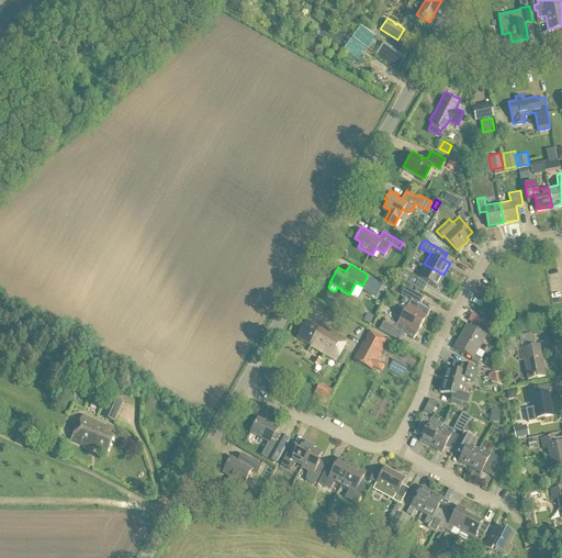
[(412,271),(407,280),(415,286),(420,277),(427,280),(437,286),(444,275),(424,264),(418,275),(412,271)]
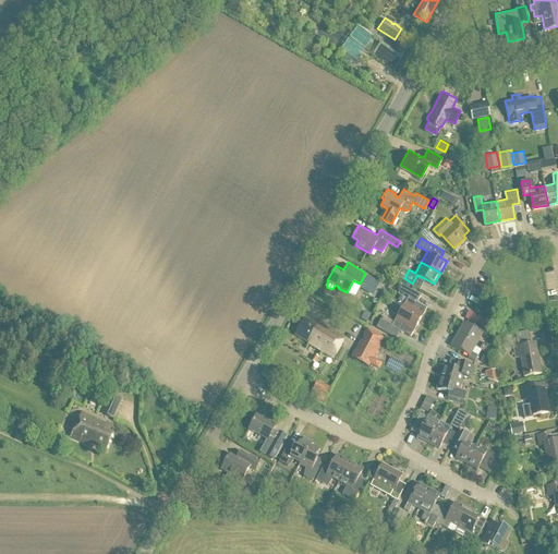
[(399,309),(419,320),(426,305),(416,300),(420,293),(401,282),(398,289),(408,294),(399,309)]
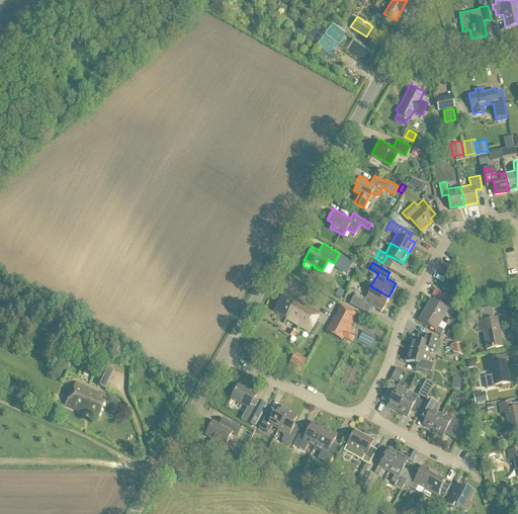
[(380,310),(389,296),(370,286),(363,300),(353,294),(349,302),(366,312),(370,305),(380,310)]
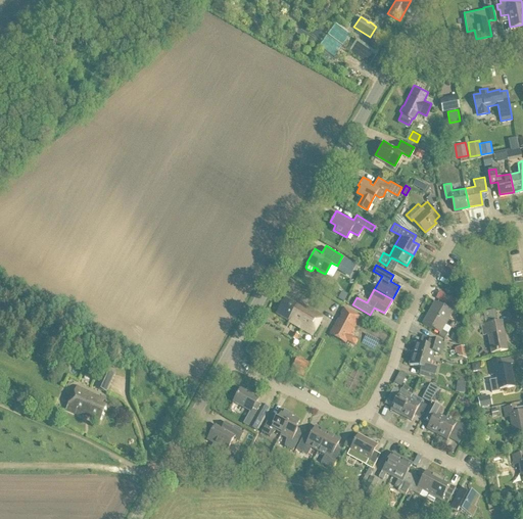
[(442,290),(438,297),(452,304),(456,298),(442,290)]
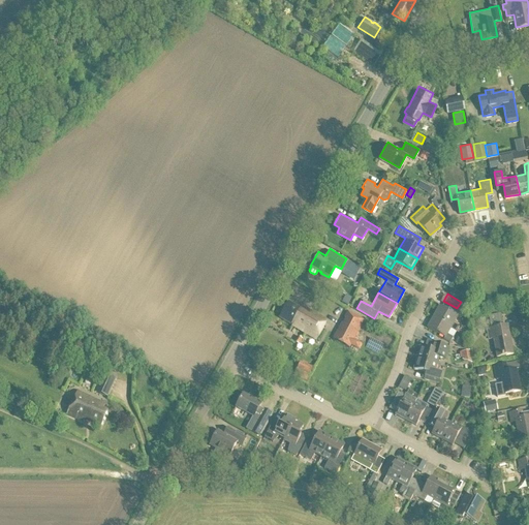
[(279,315),(286,318),(292,322),(291,323),(316,337),(327,317),(306,306),(304,308),(288,300),(279,315)]
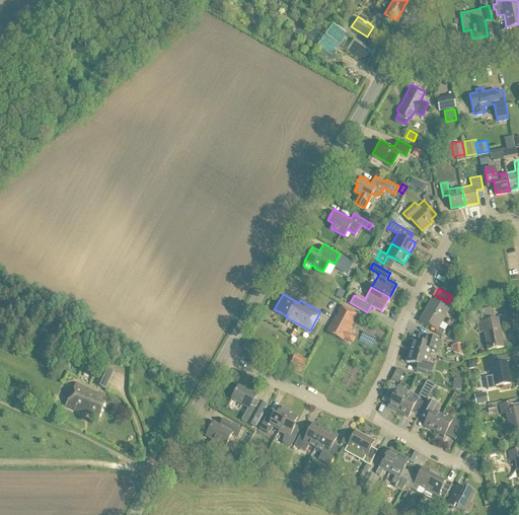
[(442,318),(441,320),(447,323),(450,318),(444,314),(448,307),(431,297),(425,308),(442,318)]
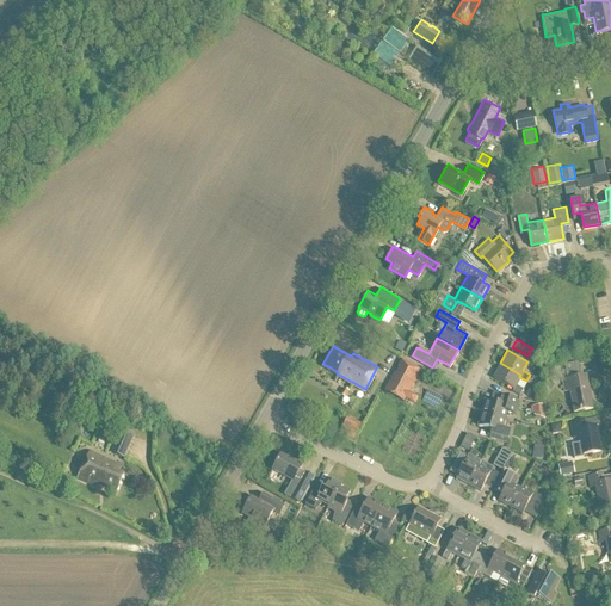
[(395,370),(394,369),(383,388),(403,399),(406,396),(413,401),(417,394),(409,389),(421,368),(401,356),(396,364),(399,365),(395,370)]
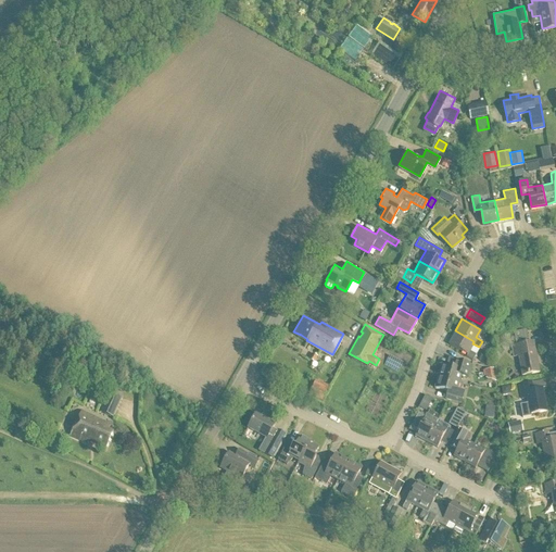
[(514,329),(516,343),(513,343),(515,353),(519,352),(523,372),(541,368),(534,337),(528,338),(526,327),(514,329)]
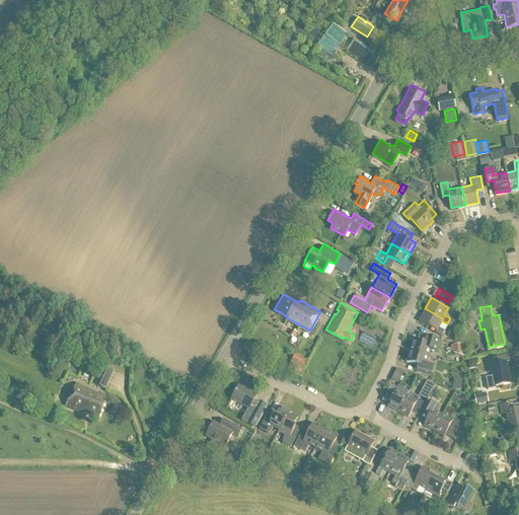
[(425,308),(422,312),(419,318),(436,328),(435,330),(441,334),(444,328),(438,325),(441,320),(442,318),(425,308)]
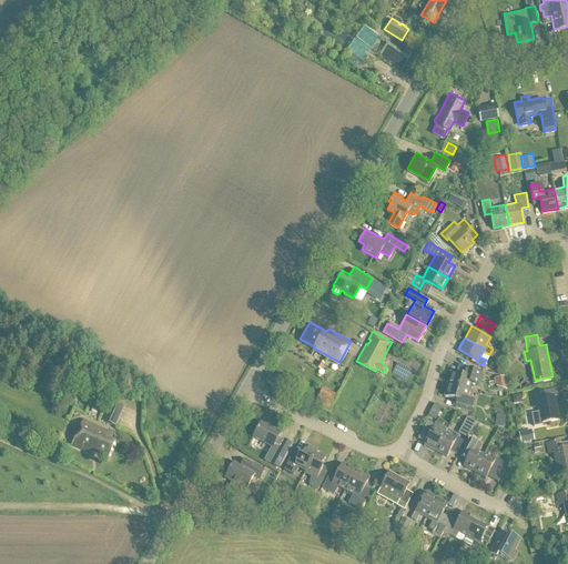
[(494,358),(490,365),(495,369),(499,361),(494,358)]
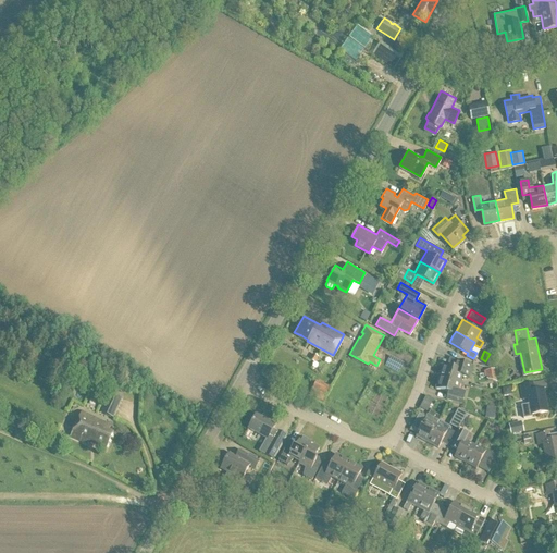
[(457,358),(455,366),(442,363),(438,375),(459,380),(461,373),(469,376),(472,364),(457,358)]
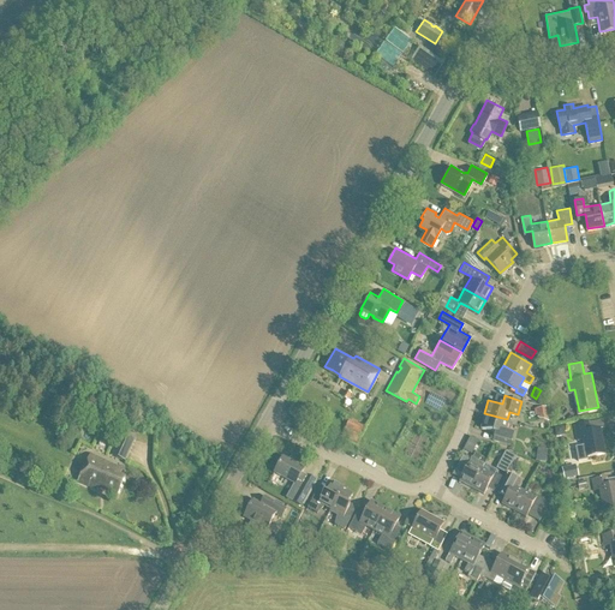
[(547,405),(537,406),(538,416),(549,419),(547,405)]
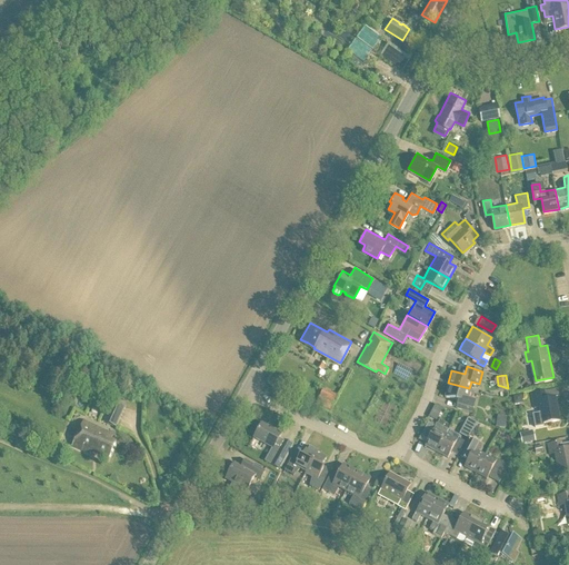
[(469,388),(448,383),(445,395),(458,398),(456,405),(471,409),(475,398),(467,396),(469,388)]
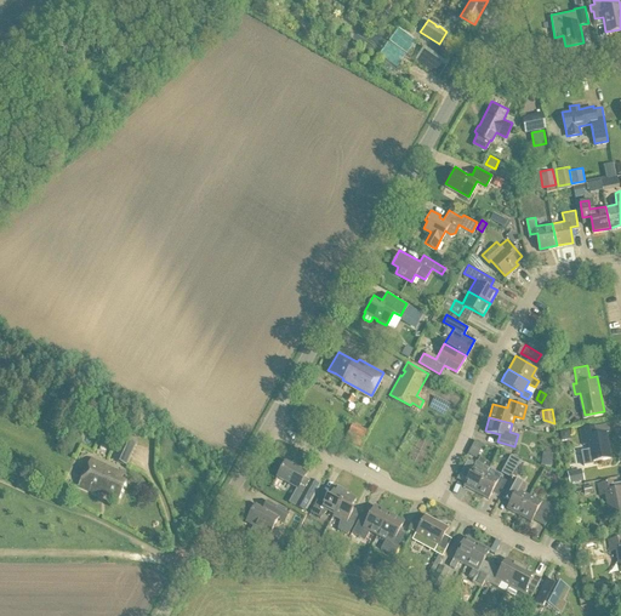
[(348,428),(345,437),(360,444),(364,435),(368,428),(352,421),(348,428)]
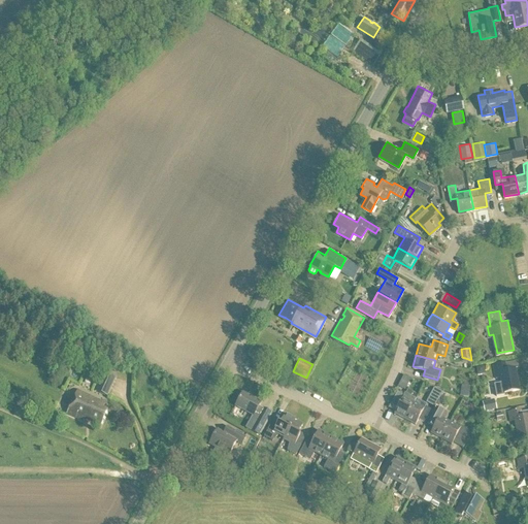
[(66,360),(62,366),(66,369),(70,363),(66,360)]
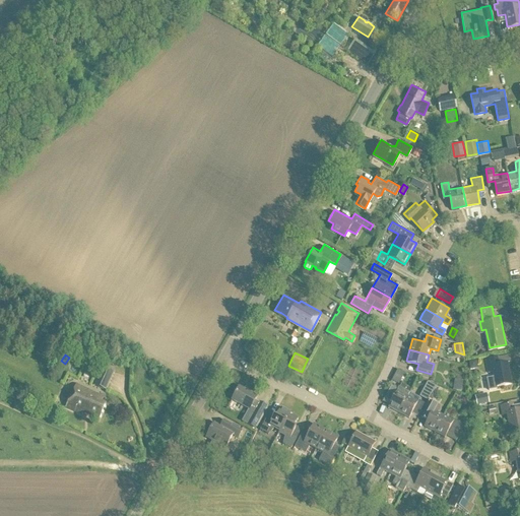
[(495,386),(495,384),(512,381),(508,360),(501,361),(499,355),(486,358),(488,367),(493,366),(495,376),(485,377),(488,388),(495,386)]
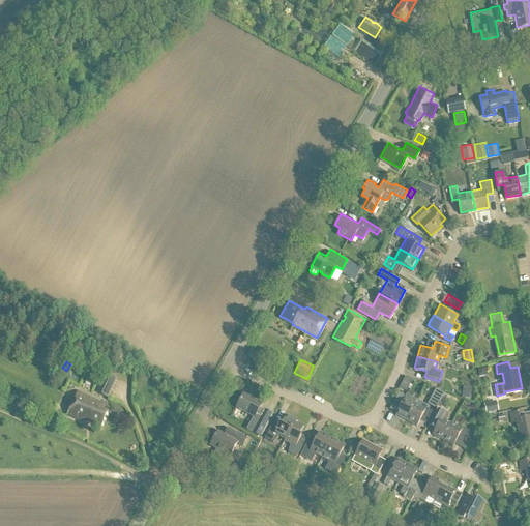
[(484,364),(476,366),(478,374),(483,373),(486,370),(484,364)]
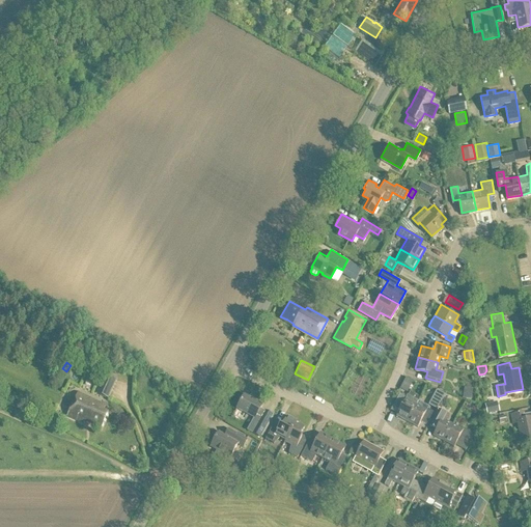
[(406,375),(402,381),(410,384),(413,378),(406,375)]
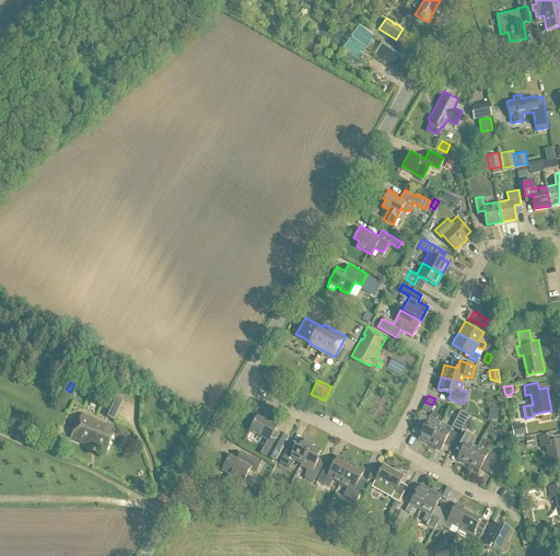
[(105,403),(102,410),(112,416),(116,407),(105,403)]
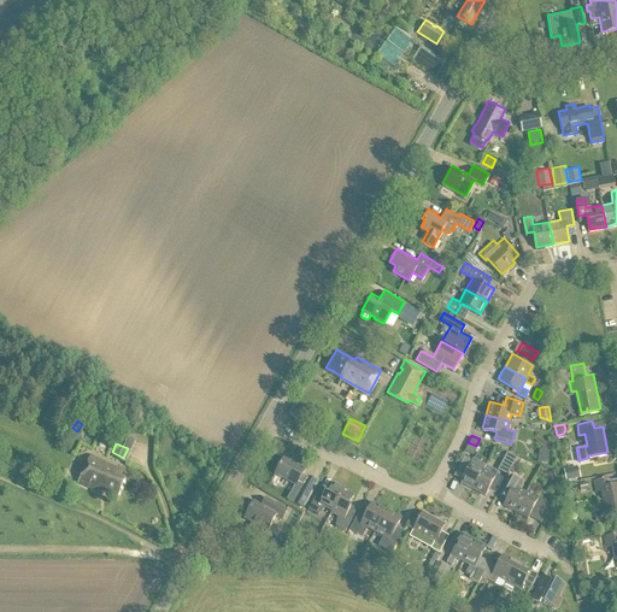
[(541,457),(551,459),(552,446),(544,445),(541,457)]
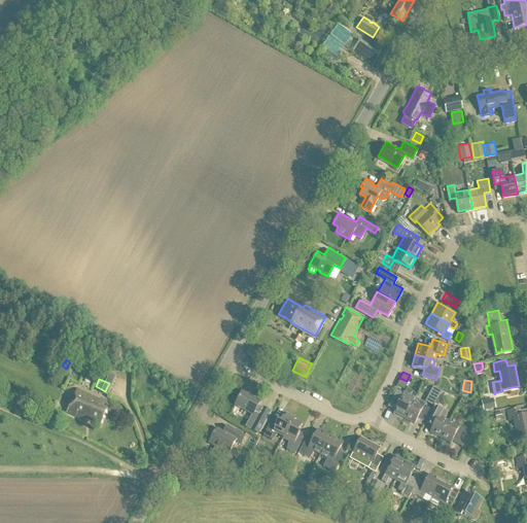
[(432,384),(429,391),(437,395),(442,388),(432,384)]
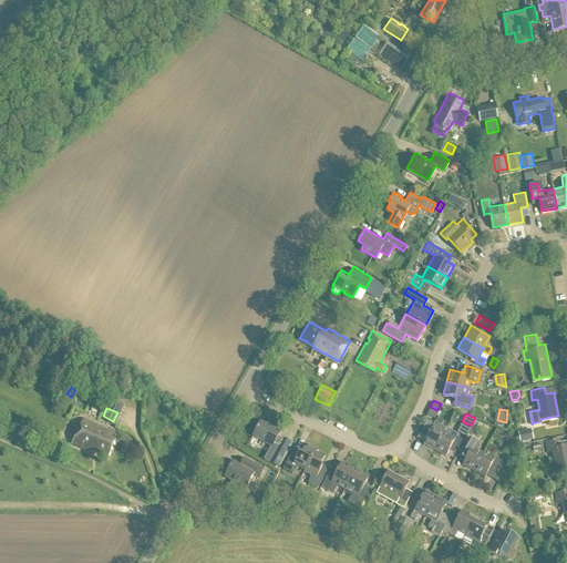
[(106,453),(114,438),(110,436),(112,431),(83,418),(72,441),(88,448),(89,446),(106,453)]
